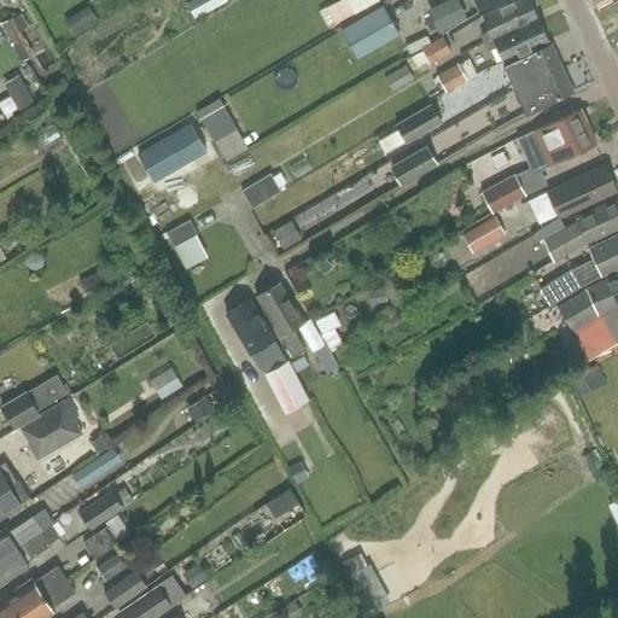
[(379,0),(347,0),(355,15),(380,1),(379,0)]
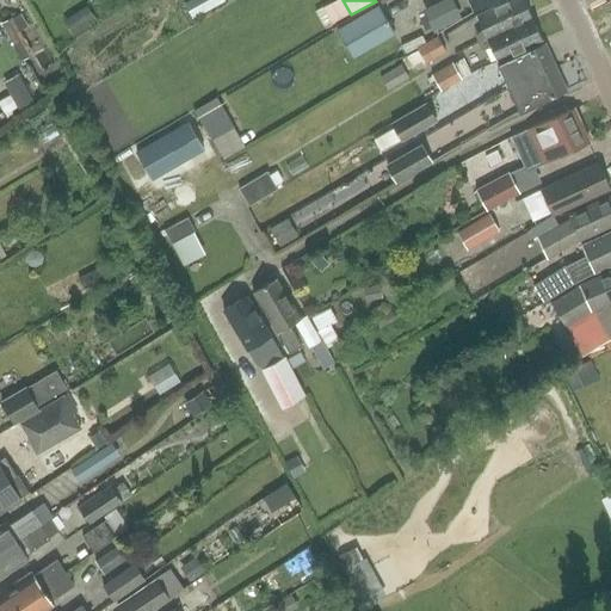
[(436,29),(463,16),(455,0),(439,0),(425,7),(436,29)]
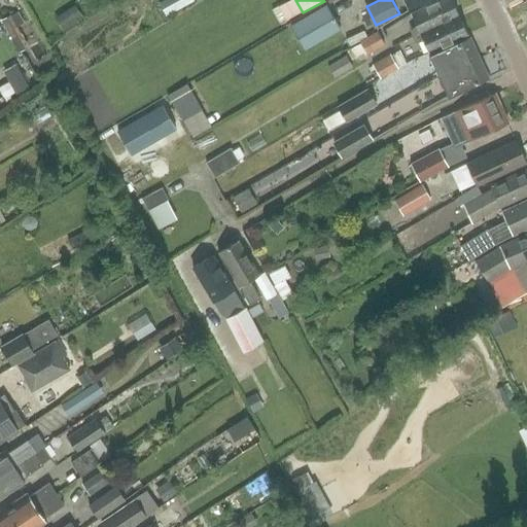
[(403,0),(409,9),(428,0),(403,0)]
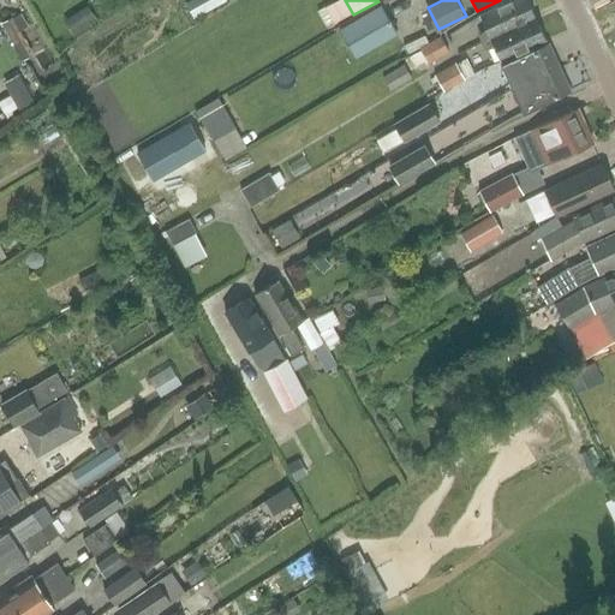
[(491,40),(536,17),(527,0),(511,0),(479,15),(491,40)]
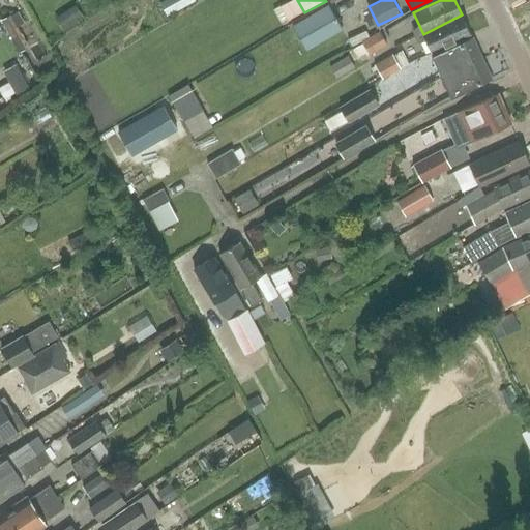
[(63,32),(85,18),(76,5),(55,19),(63,32)]
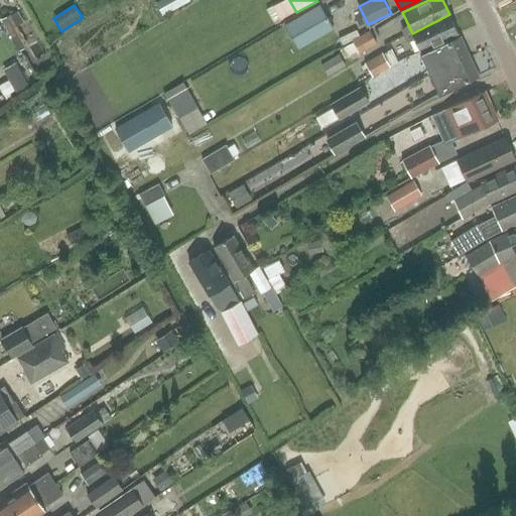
[(334,28),(320,6),(285,26),(298,49),(334,28)]
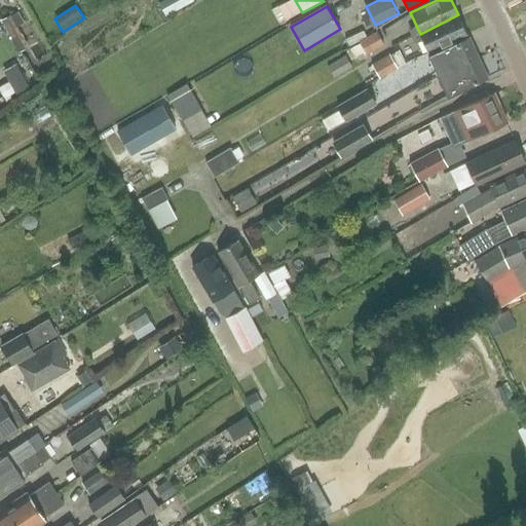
[(19,53),(29,47),(10,14),(1,20),(19,53)]
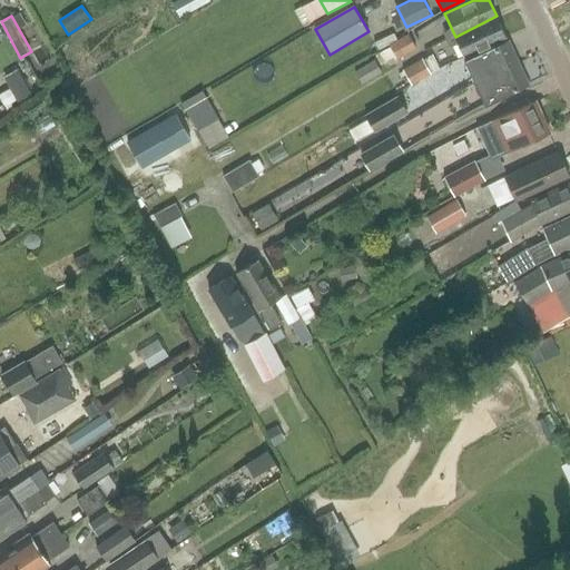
[(464,56),(507,37),(497,16),(455,37),(464,56)]
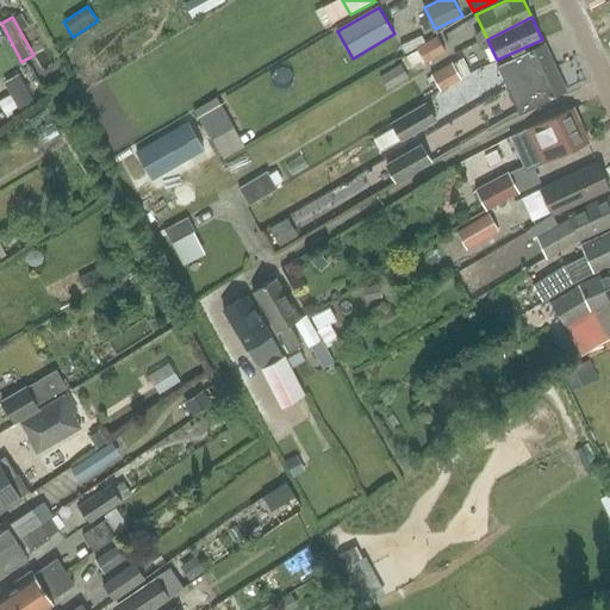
[(415,72),(427,64),(446,53),(436,37),(417,49),(418,50),(406,57),(415,72)]
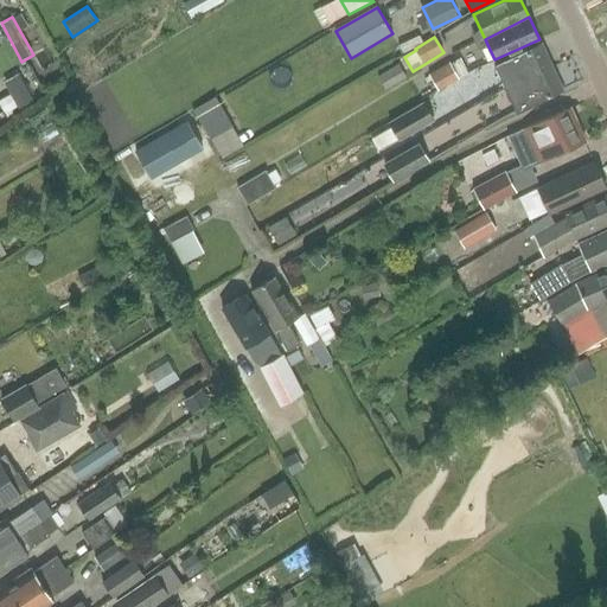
[(506,88),(551,68),(541,44),(496,65),(506,88)]
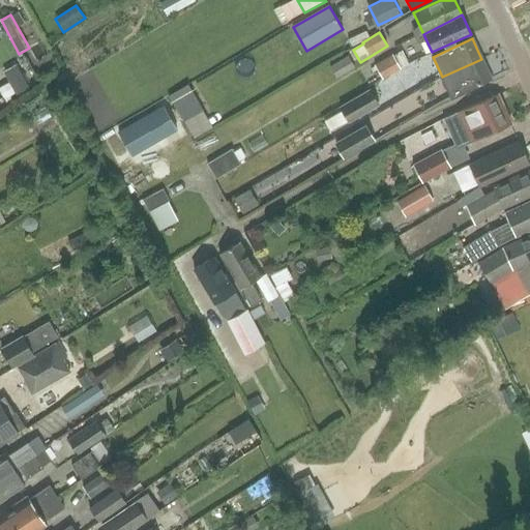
[(356,67),(349,56),(330,66),(336,79),(356,67)]
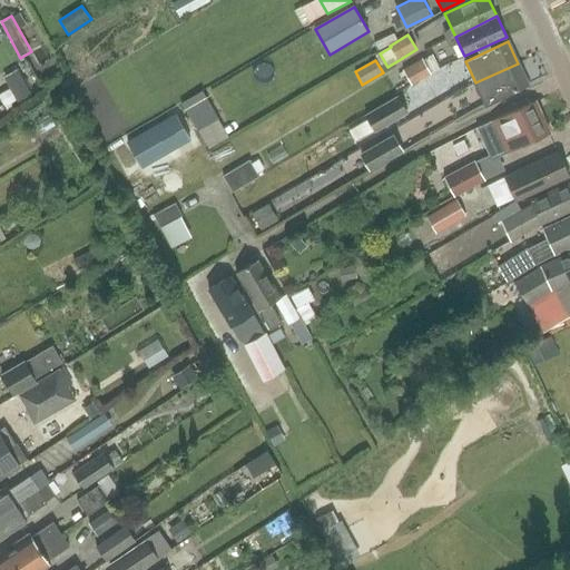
[(412,87),(431,76),(423,62),(404,74),(412,87)]
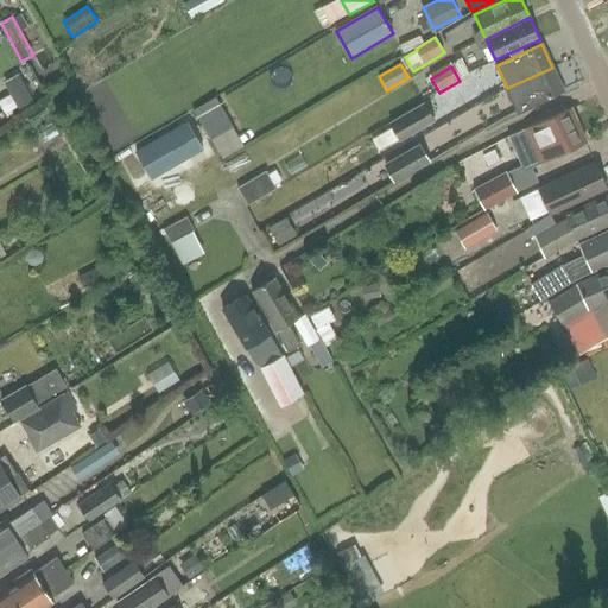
[(518,111),(563,90),(552,68),(507,88),(518,111)]
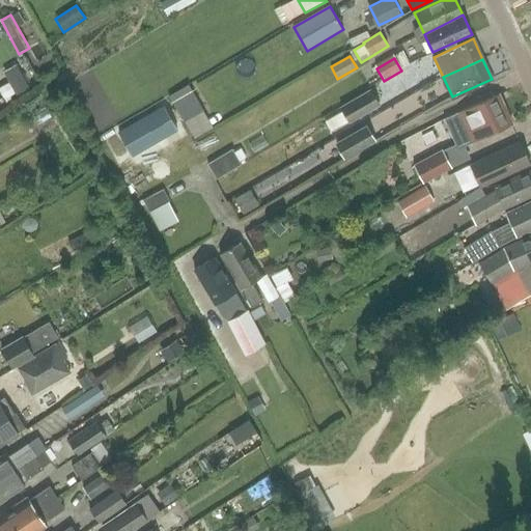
[(19,62),(7,70),(21,92),(42,79),(33,64),(24,71),(19,62)]
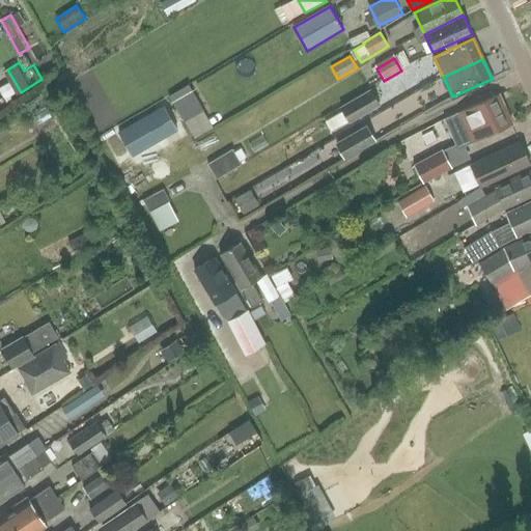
[(350,122),(379,104),(370,89),(340,107),(350,122)]
